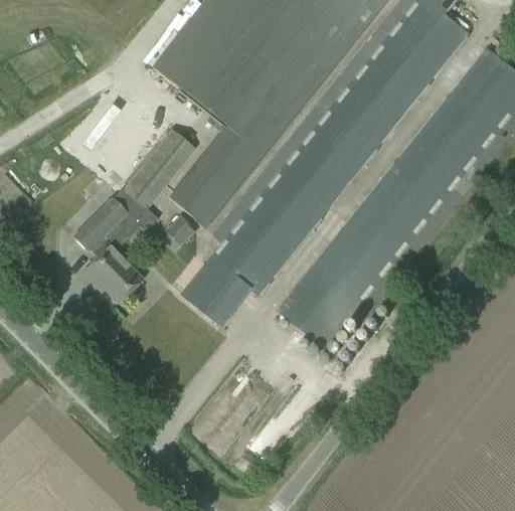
[(204,226),(384,0),(204,0),(152,66),(209,113),(204,119),(219,131),(204,150),(168,197),(204,226)]
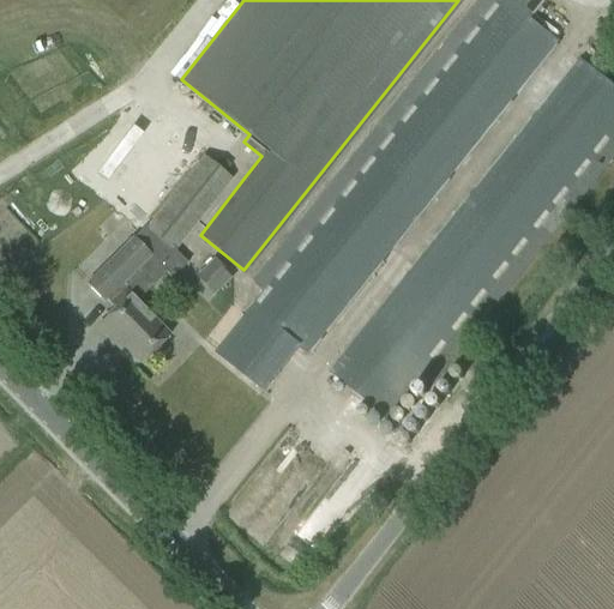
[(308,350),(558,40),(530,17),(543,0),(476,0),(254,278),(265,288),(252,305),(300,343),(308,350)]
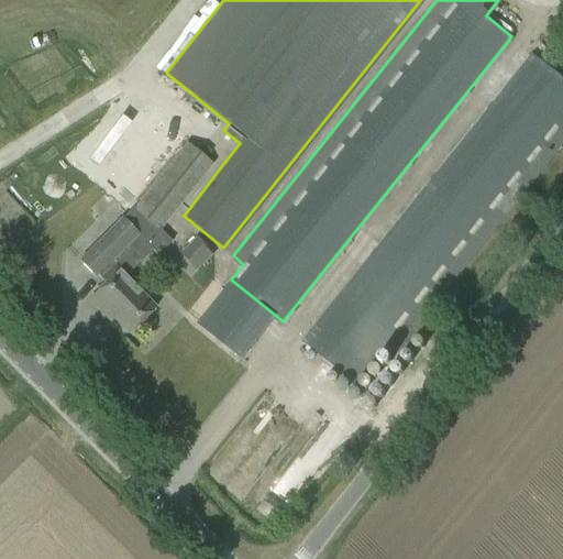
[(562,77),(532,52),(302,338),(355,380),(384,343),(393,351),(562,139),(562,77)]
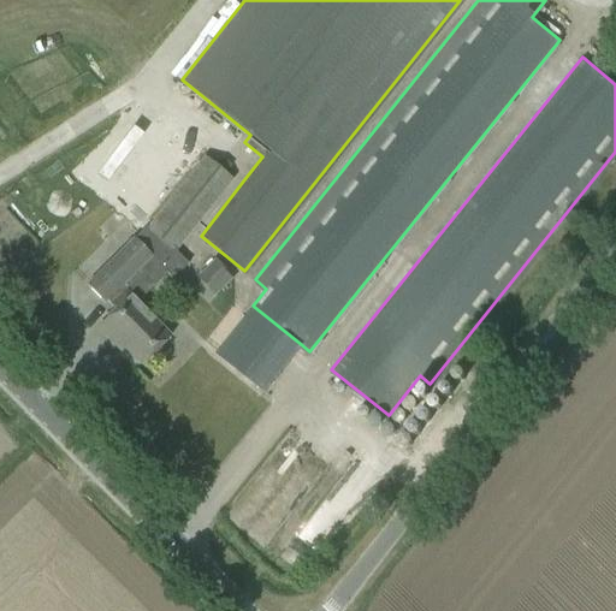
[(167,242),(224,171),(202,154),(146,224),(167,242)]
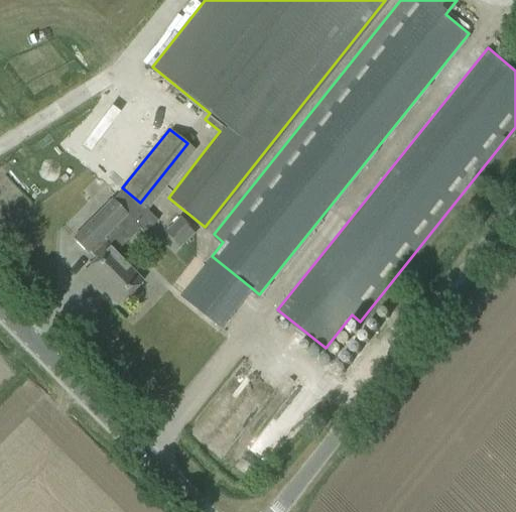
[(88,249),(96,256),(81,271),(97,287),(99,285),(117,303),(141,279),(124,261),(127,258),(103,234),(126,212),(112,198),(72,236),(87,251),(88,249)]
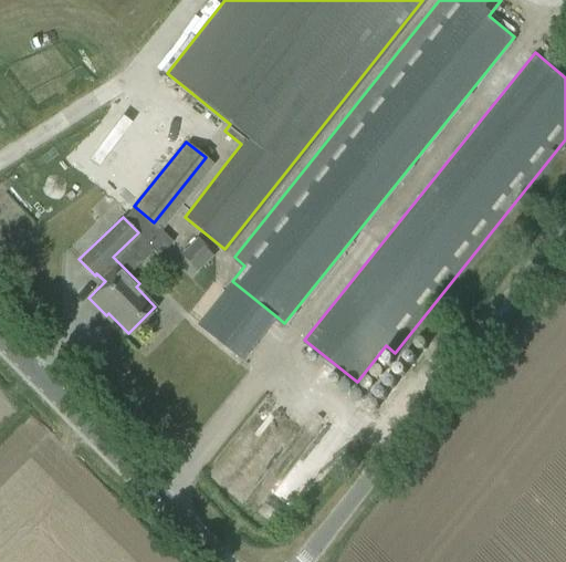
[(197,236),(182,249),(199,266),(213,252),(197,236)]
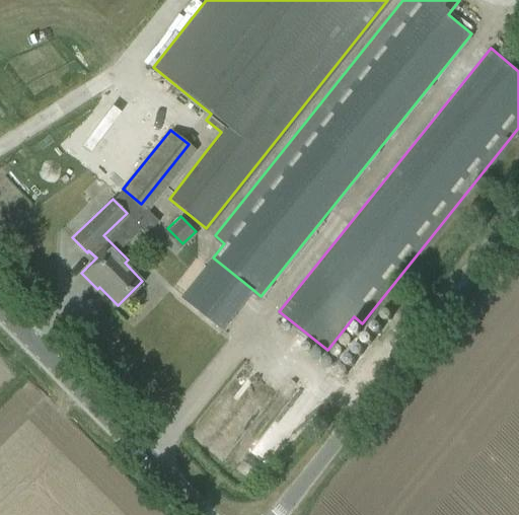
[(182,296),(223,328),(253,290),(213,258),(182,296)]
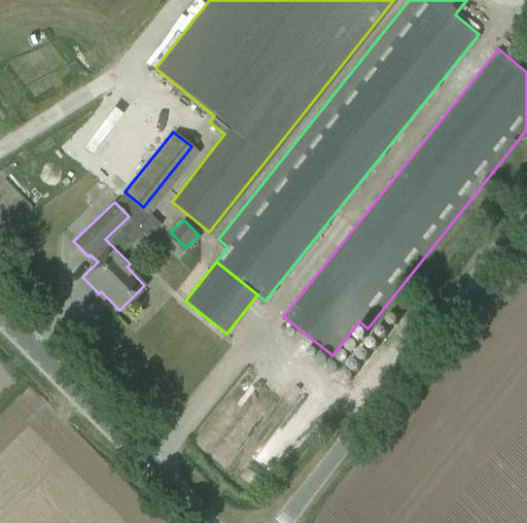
[(284,441),(296,433),(288,420),(276,427),(284,441)]
